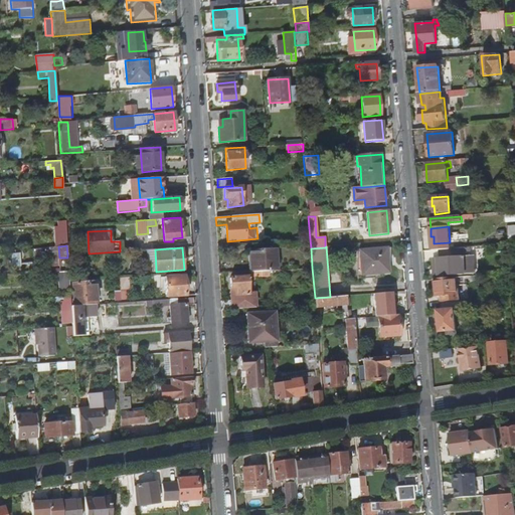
[(387,247),(359,250),(362,275),(389,273),(387,247)]
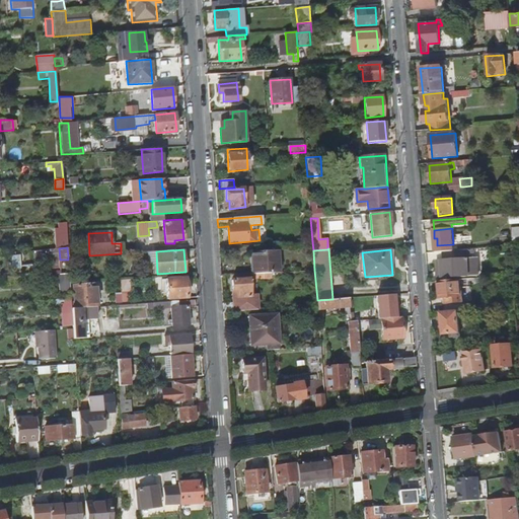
[(469,276),(467,250),(443,252),(444,260),(441,260),(443,278),(469,276)]
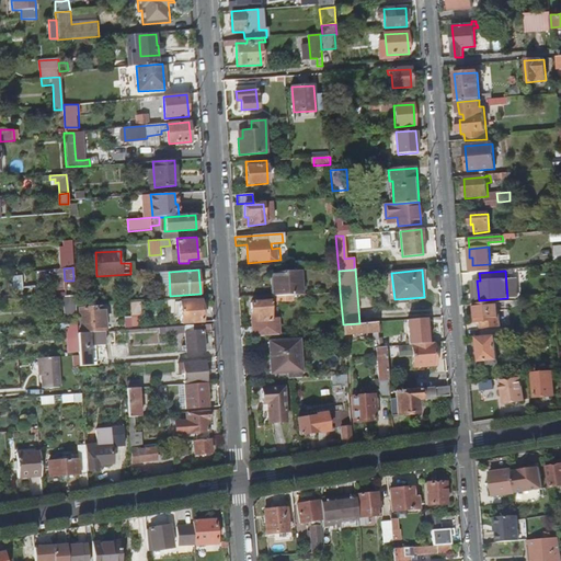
[(271,274),(272,296),(301,295),(300,272),(271,274)]
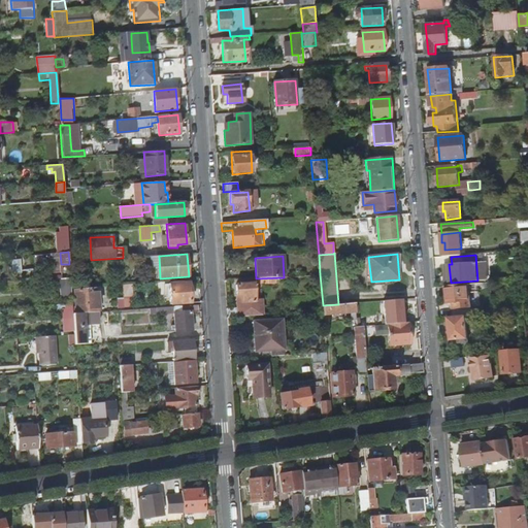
[(71,295),(72,277),(62,277),(61,294),(71,295)]
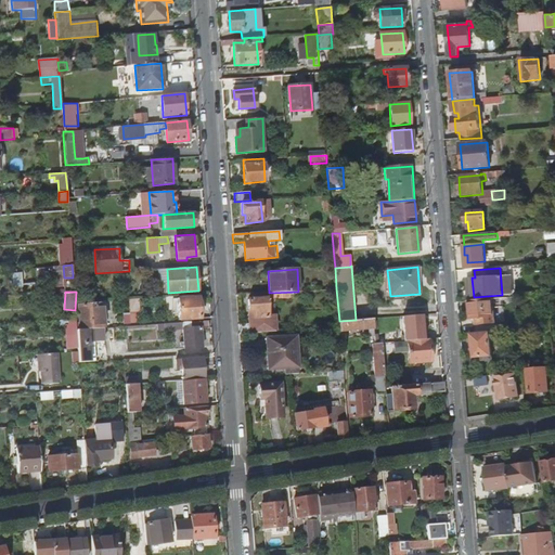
[(268,293),(259,294),(259,298),(248,299),(249,310),(254,310),(254,318),(269,317),(268,293)]
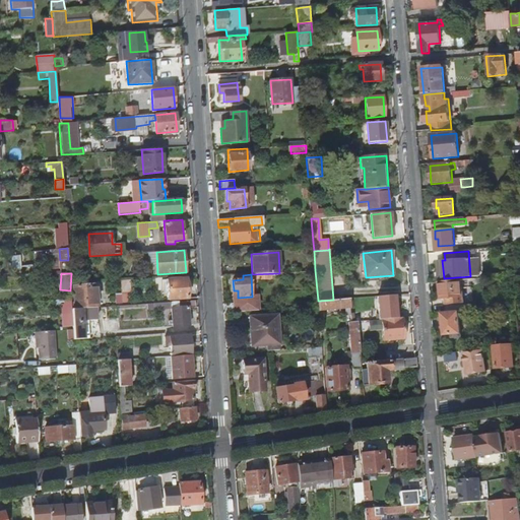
[(167,279),(169,300),(187,299),(186,278),(167,279)]
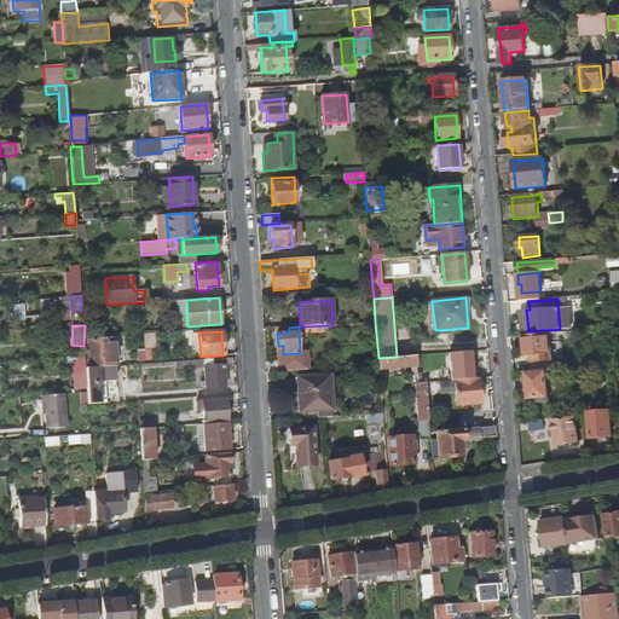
[(155,359),(155,333),(145,333),(145,348),(138,348),(138,359),(155,359)]
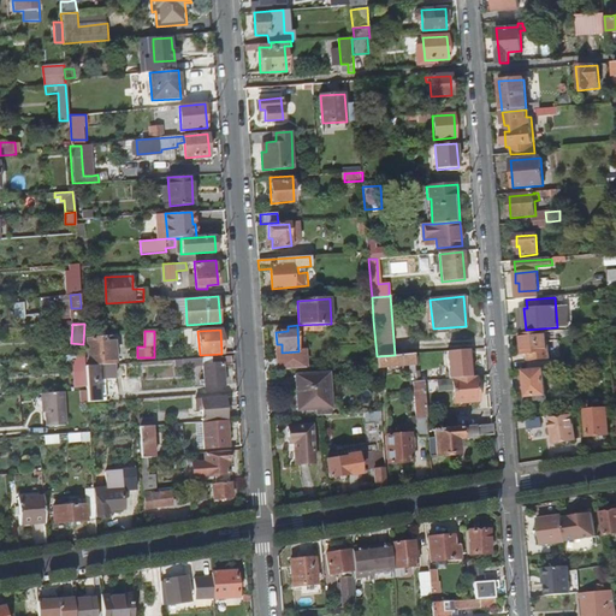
[(550,359),(548,332),(522,335),(522,354),(533,354),(533,360),(550,359)]
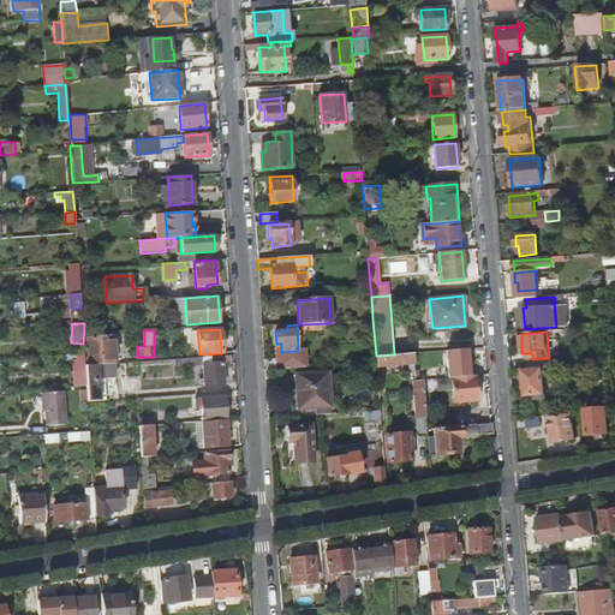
[(105,363),(114,363),(113,336),(88,339),(90,364),(105,363)]
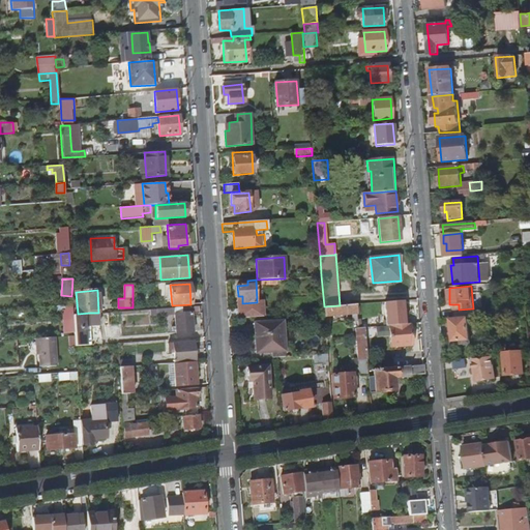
[(404,324),(402,301),(385,302),(387,325),(388,325),(404,324)]
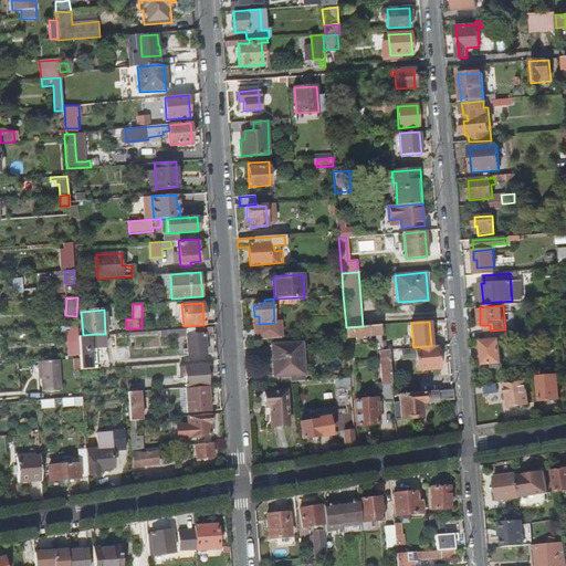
[(347,338),(352,338),(377,336),(377,343),(381,343),(380,325),(363,326),(346,327),(346,334),(347,338)]
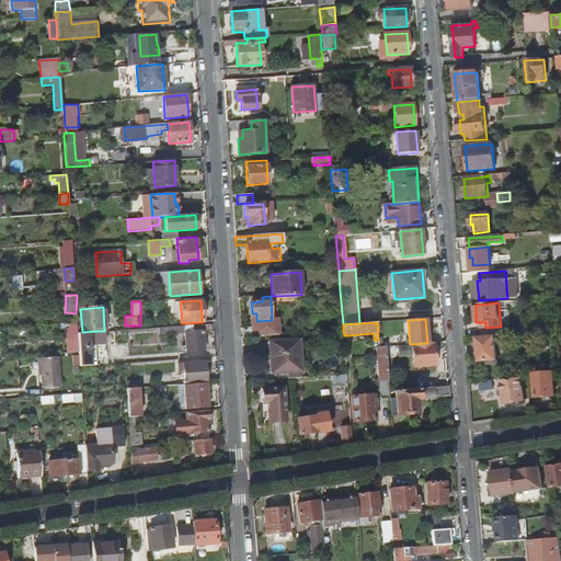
[(164,327),(165,334),(185,333),(186,352),(187,353),(205,352),(205,351),(203,332),(212,332),(212,323),(164,327)]
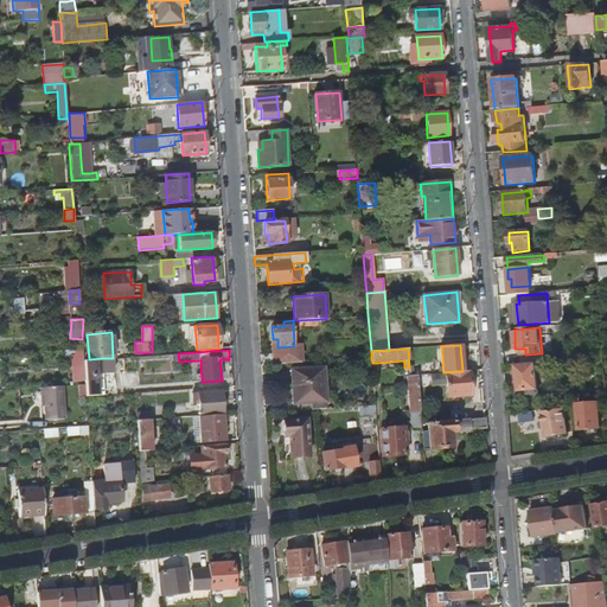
[(291,353),(261,355),(262,365),(292,363),(291,353)]
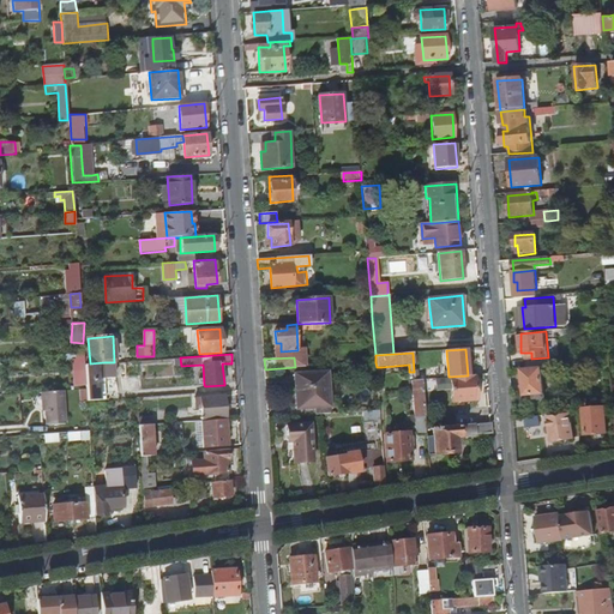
[(85,365),(86,389),(88,401),(101,399),(100,391),(100,378),(106,378),(104,362),(90,363),(85,365)]
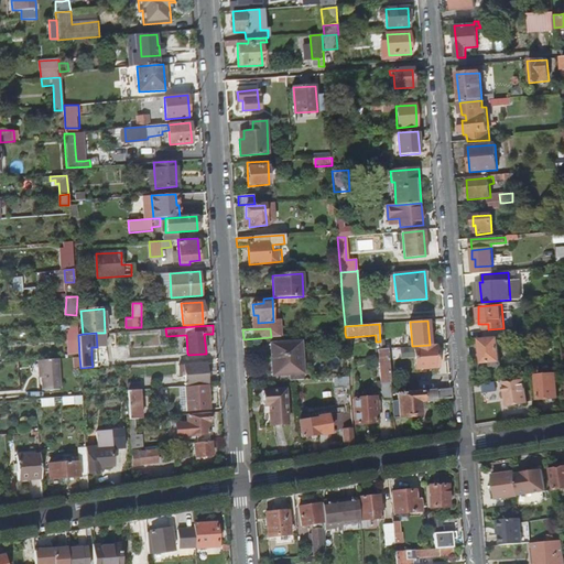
[(498,339),(480,342),(483,364),(500,362),(498,339)]
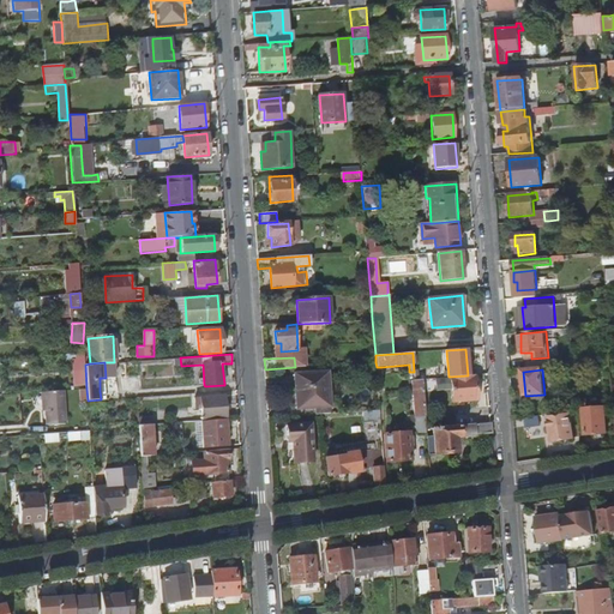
[(314,407),(315,414),(319,414),(330,414),(326,372),(295,374),(296,408),(314,407)]
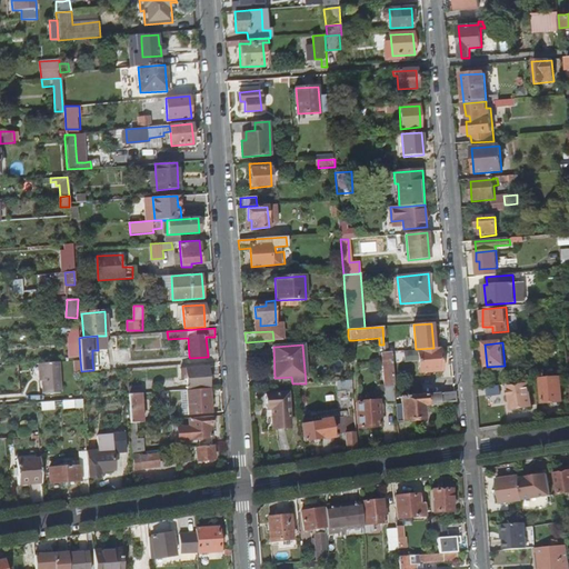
[(433,348),(417,349),(418,372),(441,371),(439,348),(433,348)]
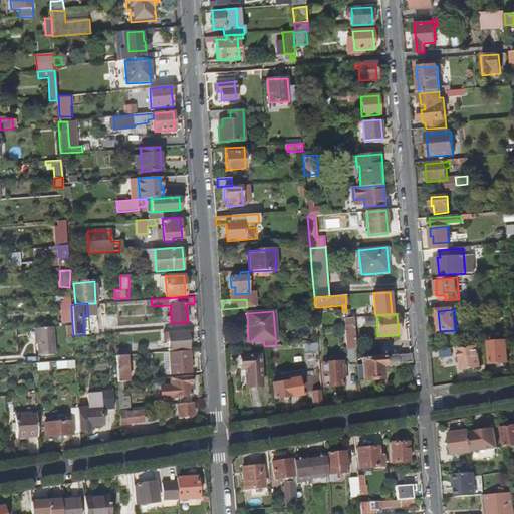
[(347,317),(344,318),(346,348),(347,348),(349,364),(357,363),(356,358),(352,317),(347,317)]
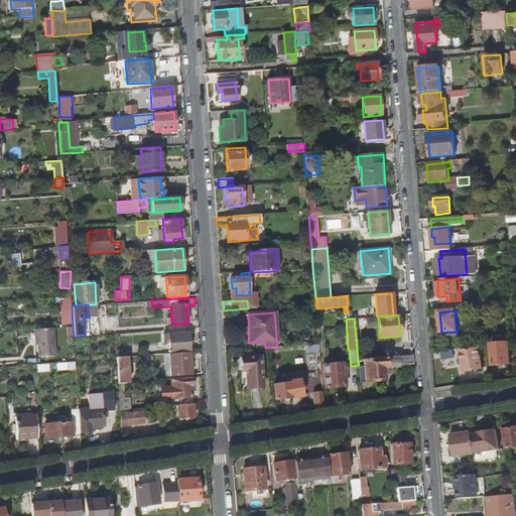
[(40,329),(42,344),(43,358),(58,356),(56,328),(40,329)]
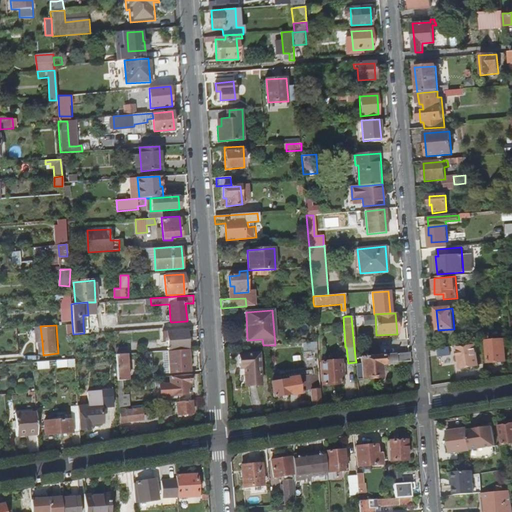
[(189,350),(187,331),(162,332),(163,337),(168,337),(169,352),(189,350)]
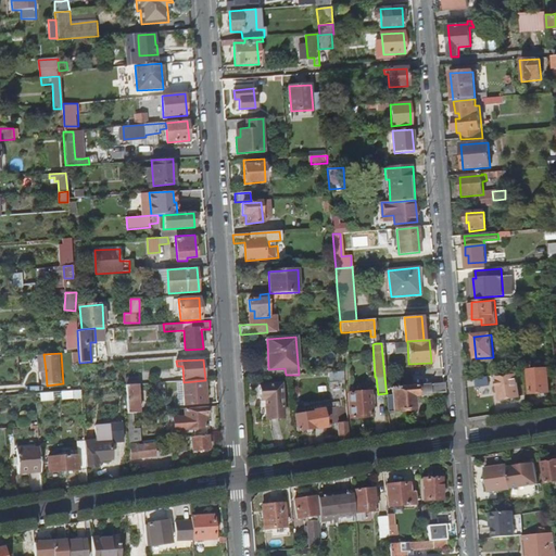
[(551,392),(547,368),(528,370),(531,393),(551,392)]
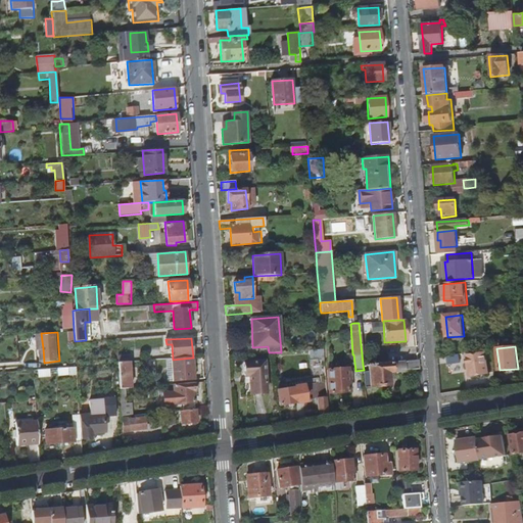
[(323,371),(320,348),(310,350),(313,373),(323,371)]
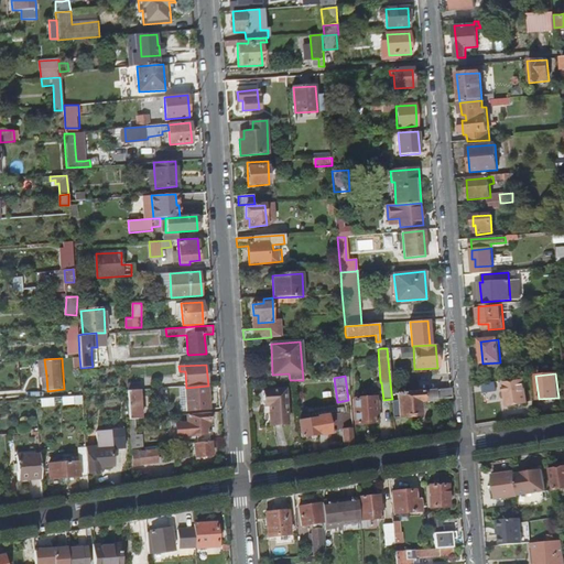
[(525,381),(505,384),(508,405),(528,403),(525,381)]
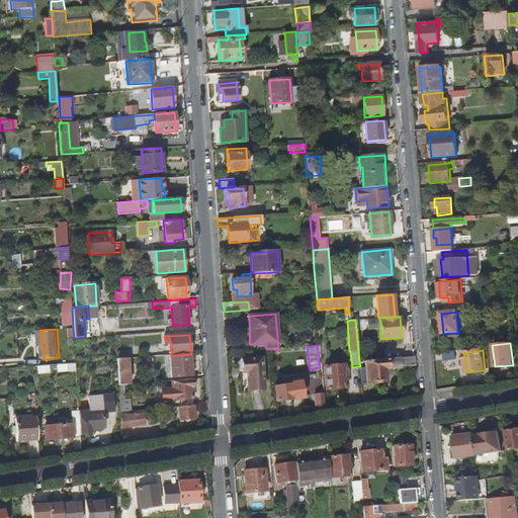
[(454,351),(443,352),(444,361),(456,359),(454,351)]
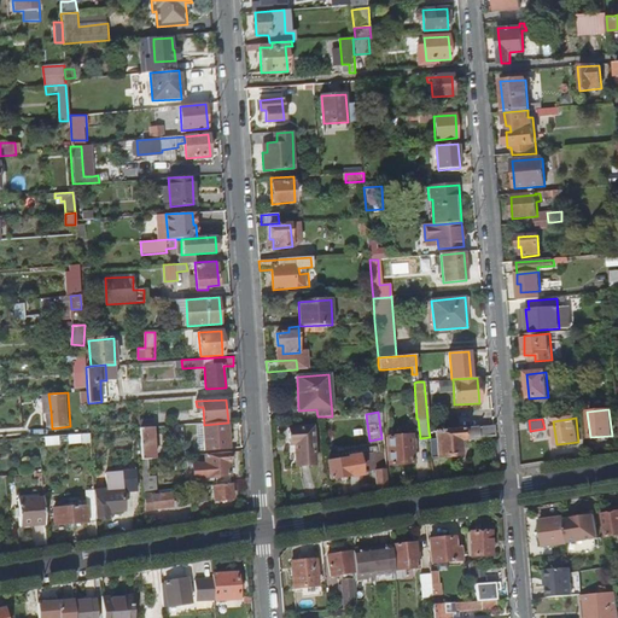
[(228,423),(204,425),(205,450),(229,448),(228,423)]
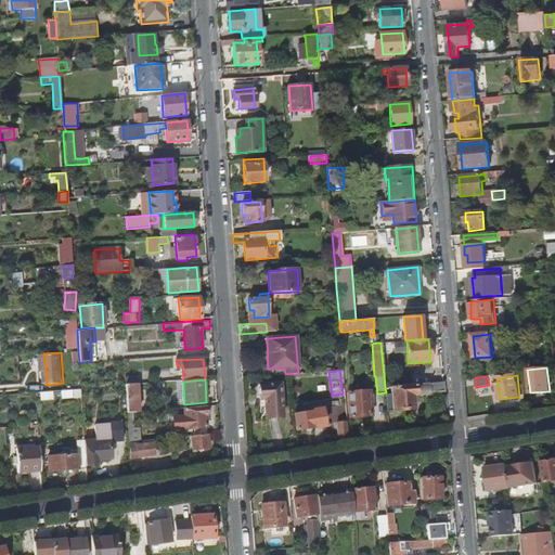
[(283,416),(280,383),(259,385),(260,400),(265,399),(267,418),(283,416)]
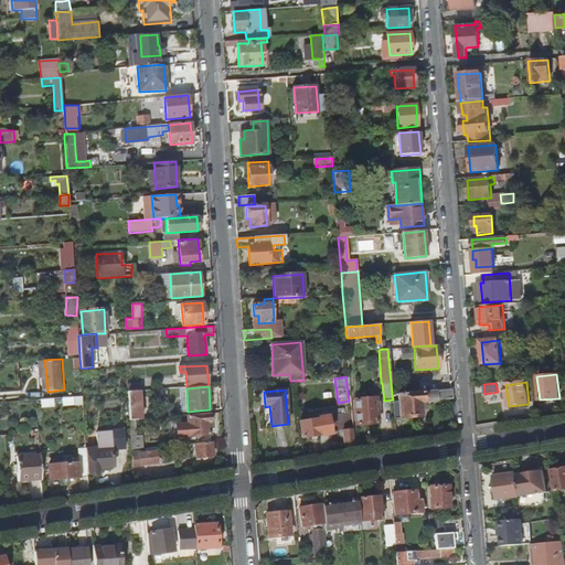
[(419,402),(451,398),(451,390),(392,394),(393,400),(394,418),(420,416),(419,402)]
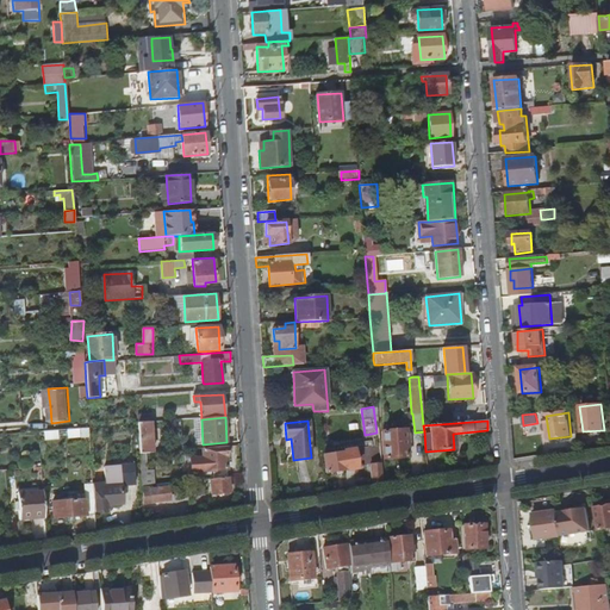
[(149,422),(142,423),(137,423),(139,453),(145,453),(153,452),(150,422),(149,422)]
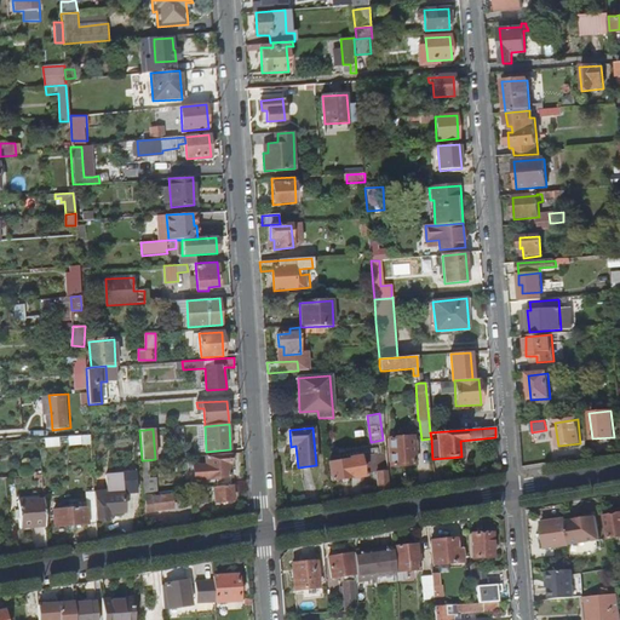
[(61,437),(62,447),(62,449),(91,447),(91,435),(61,437)]
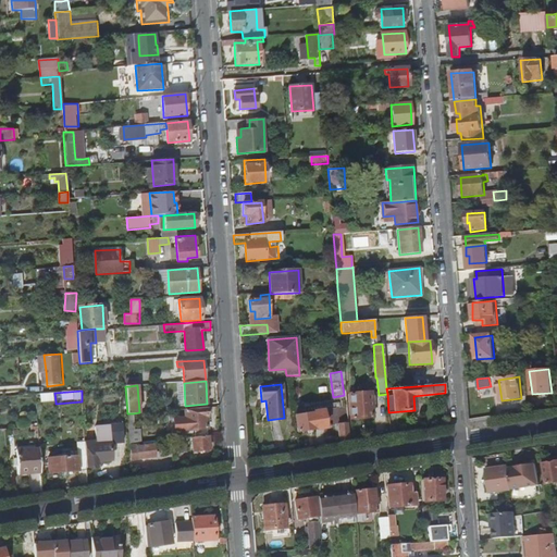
[(39,403),(56,401),(54,393),(38,394),(39,403)]
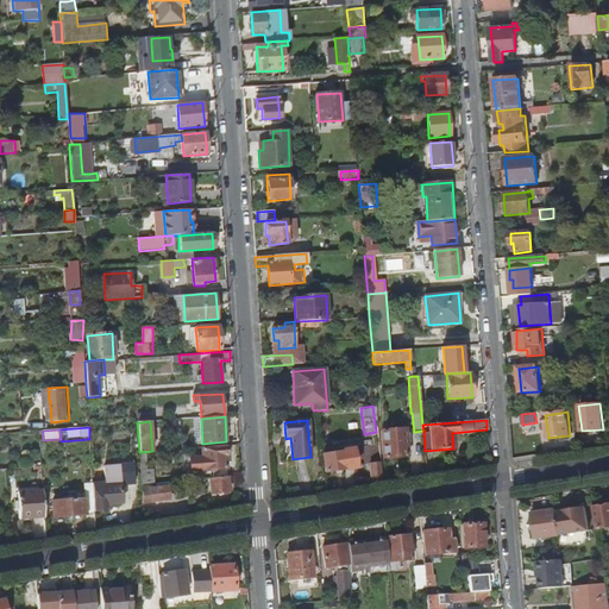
[(406,429),(382,431),(384,458),(407,457),(406,429)]
